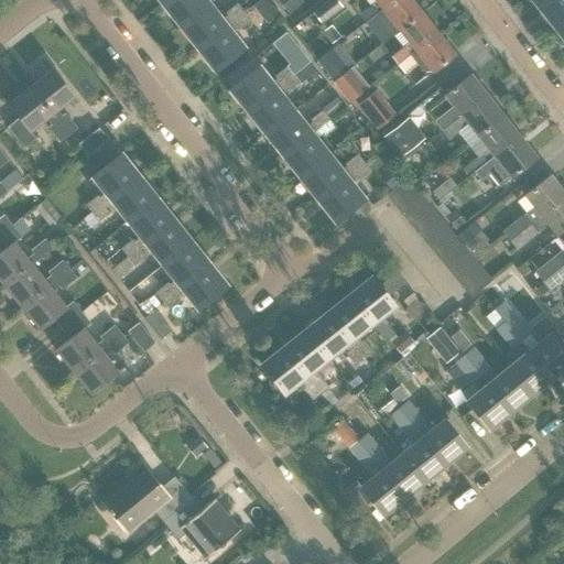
[(170,0),(163,6),(181,28),(208,6),(204,0),(170,0)]
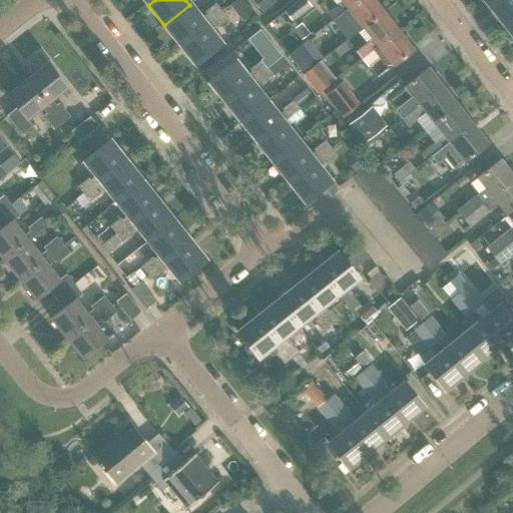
[(233,0),(229,4),(235,12),(245,4),(241,0),(233,0)]
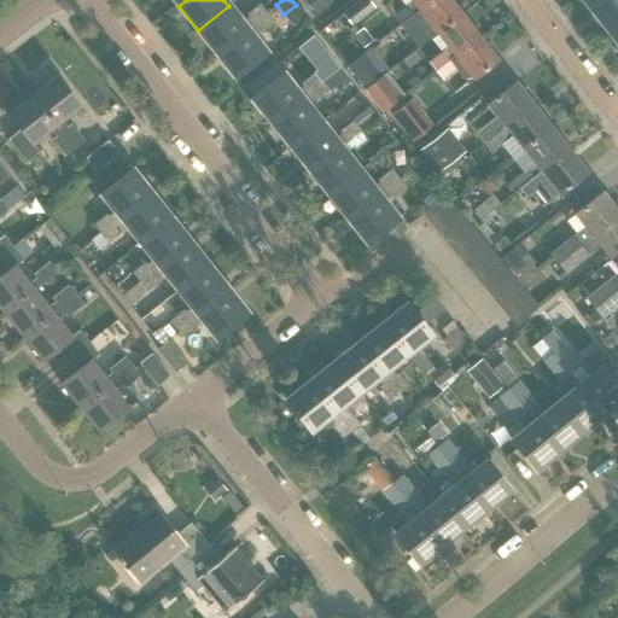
[(331,0),(305,0),(312,13),(333,5),(331,0)]
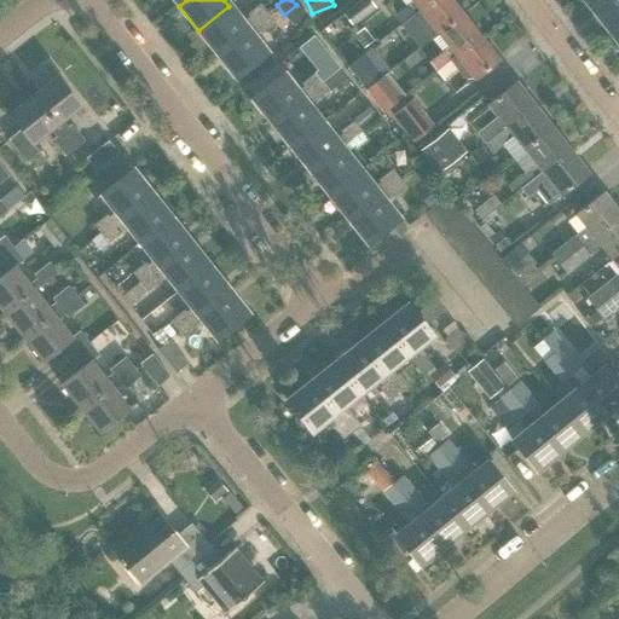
[(358,0),(342,13),(353,27),(376,7),(369,0),(358,0)]
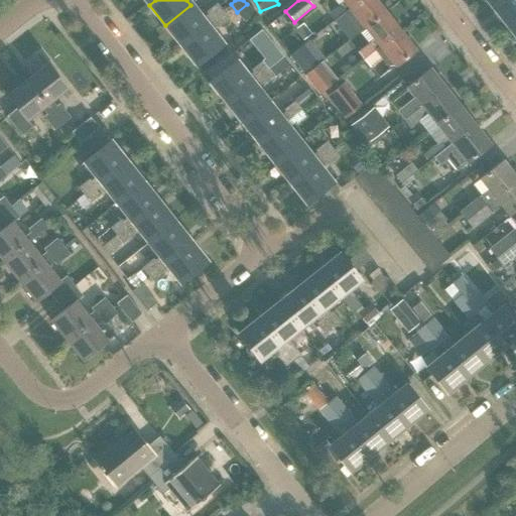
[(348,12),(334,22),(350,41),(365,28),(385,12),(375,0),(361,0),(350,10),(348,12)]
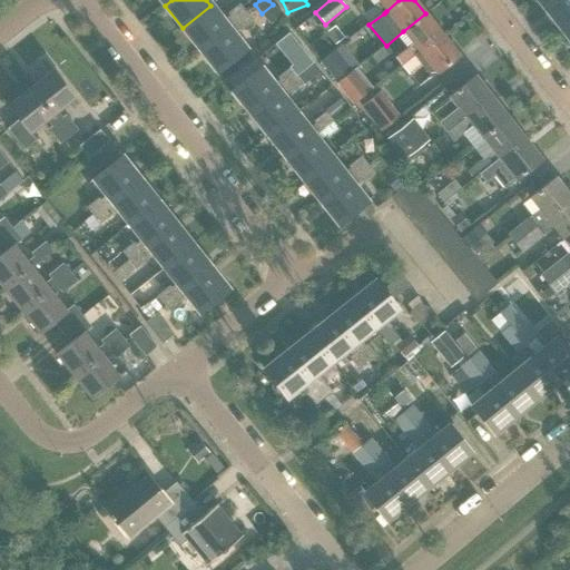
[(376,0),(386,11),(399,0),(376,0)]
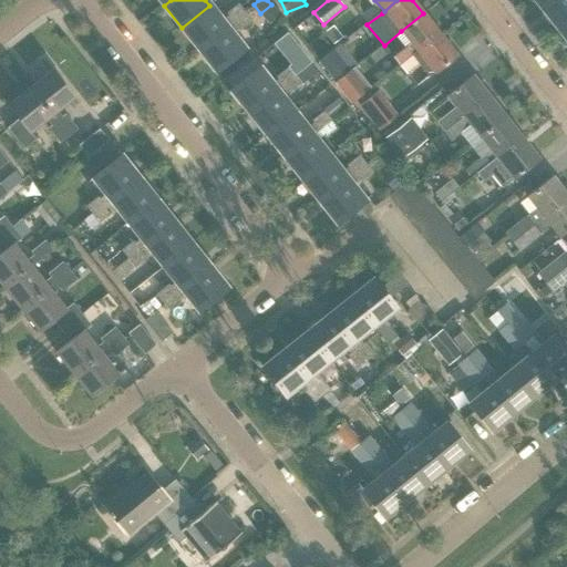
[(566,24),(566,0),(556,0),(546,8),(563,29),(566,24)]
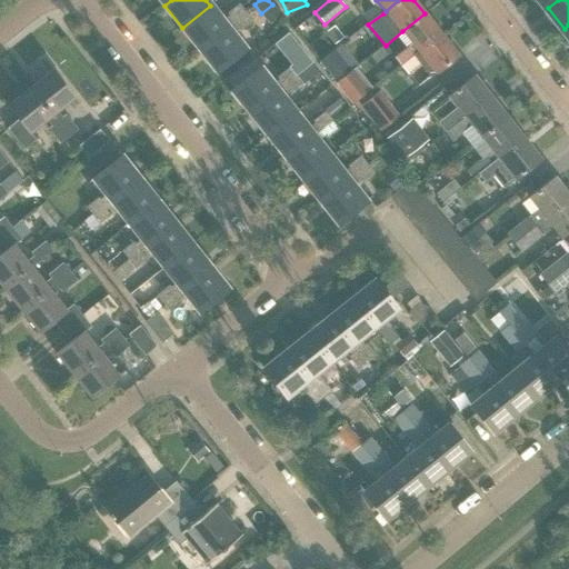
[(246,13),(239,5),(228,15),(229,16),(222,21),(210,6),(182,28),(200,50),(246,13)]
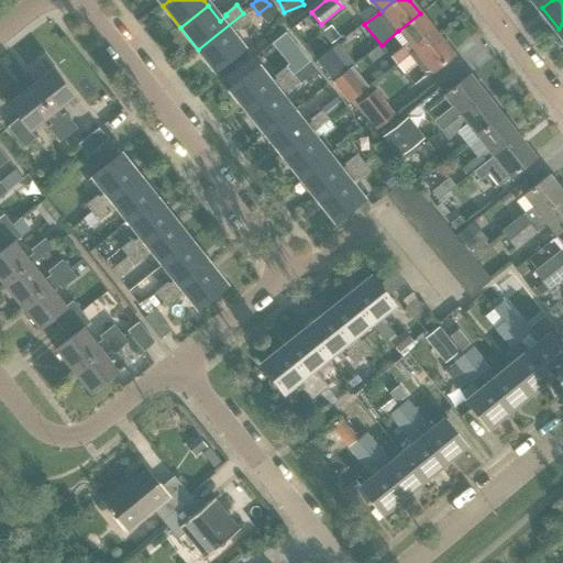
[(379,13),(372,4),(357,15),(364,24),(379,13)]
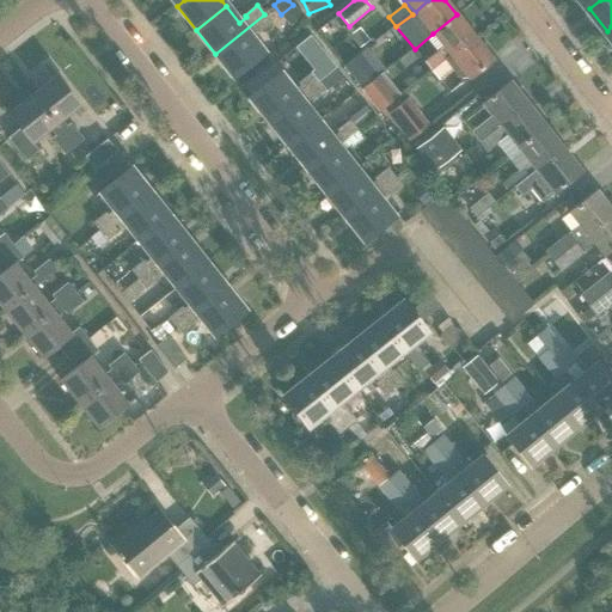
[(215,54),(234,78),(264,54),(250,37),(257,31),(259,34),(271,24),(264,14),(215,54)]
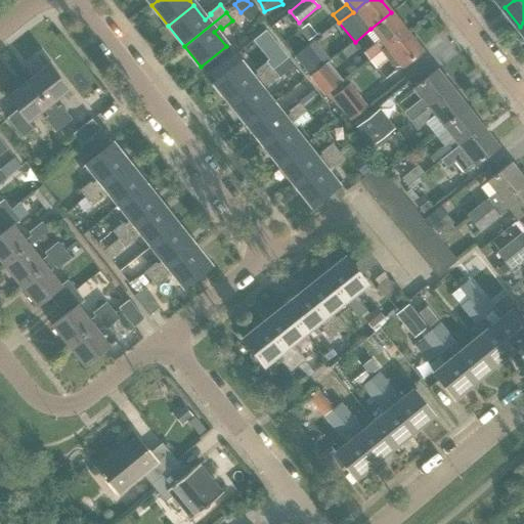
[(391,12),(370,29),(380,42),(377,44),(378,45),(383,51),(386,48),(406,32),(391,12)]
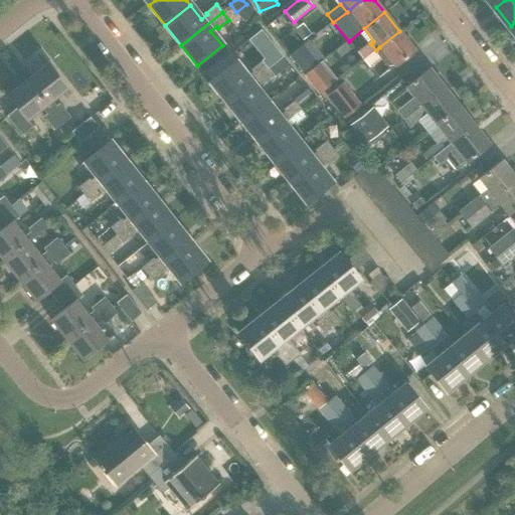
[(376,50),(363,60),(369,67),(382,57),(391,69),(394,66),(414,50),(399,31),(379,47),(376,50)]
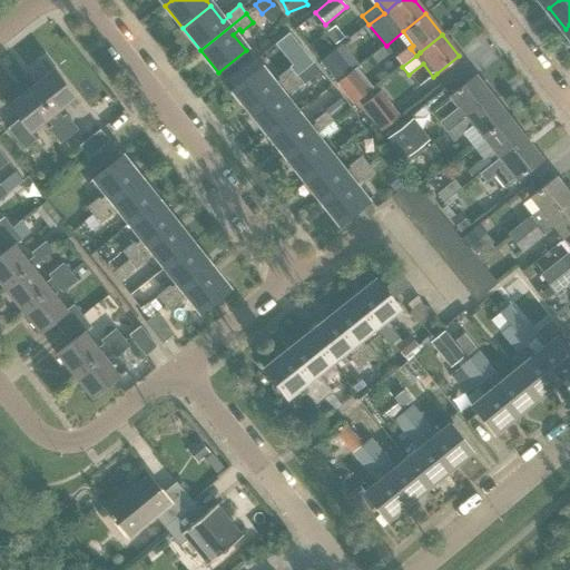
[(411,49),(396,60),(402,67),(416,56),(411,49)]
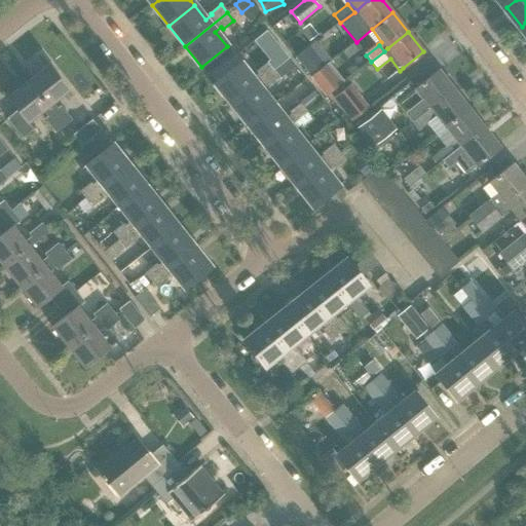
[(240,63),(215,83),(231,105),(274,71),(268,63),(257,72),(259,74),(254,78),(240,63)]
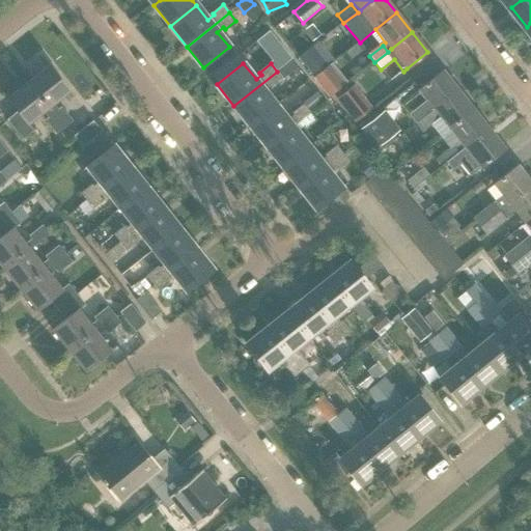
[(45,113),(49,118),(59,132),(73,121),(61,108),(59,110),(54,105),(70,91),(49,66),(23,87),(45,113)]
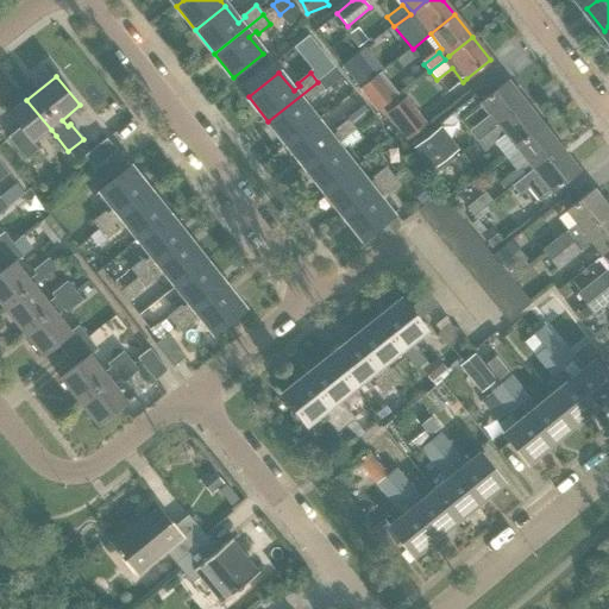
[(378,112),(396,98),(378,76),(360,89),(378,112)]
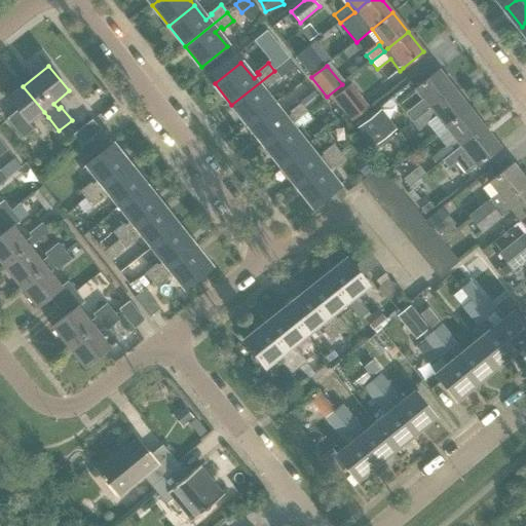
[(231,105),(248,125),(273,105),(262,90),(267,85),(269,87),(280,78),(274,71),(231,105)]
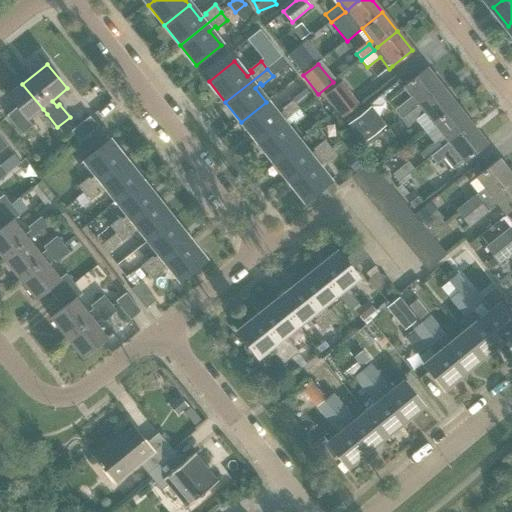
[(442,88),(426,69),(403,87),(411,97),(404,102),(405,104),(395,112),(401,120),(442,88)]
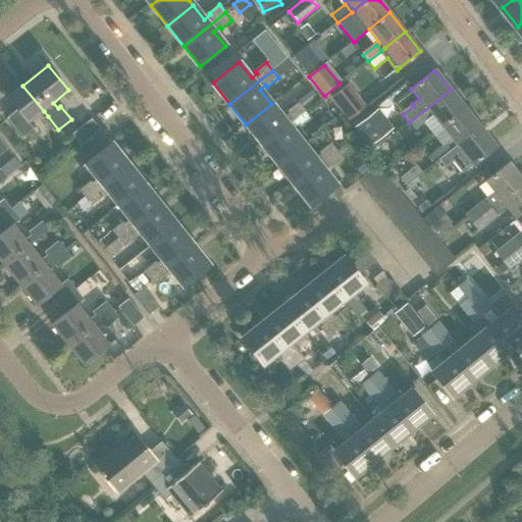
[(366,108),(347,84),(330,96),(351,120),(366,108)]
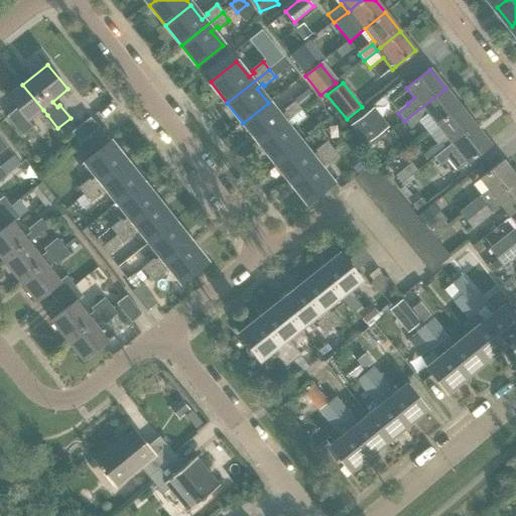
[(32,127),(28,122),(43,110),(22,85),(8,97),(18,109),(7,117),(22,135),(32,127)]
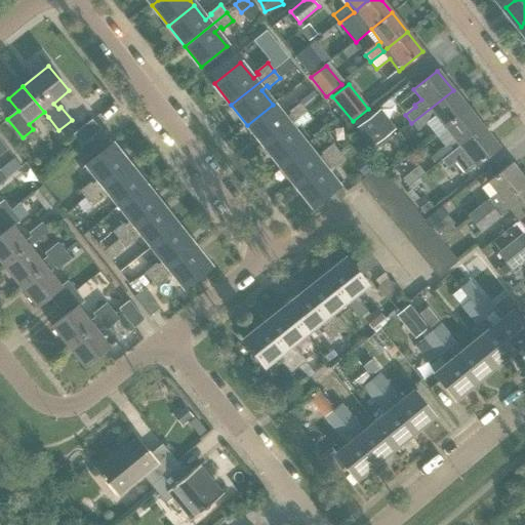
[(429,121),(435,116),(444,128),(468,109),(453,90),(411,123),(417,130),(429,121)]
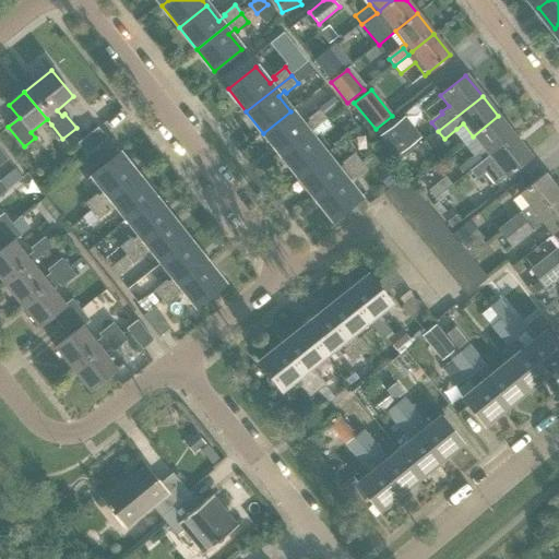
[(263,133),(281,154),(325,119),(320,110),(308,120),(309,122),(304,127),(290,111),(263,133)]
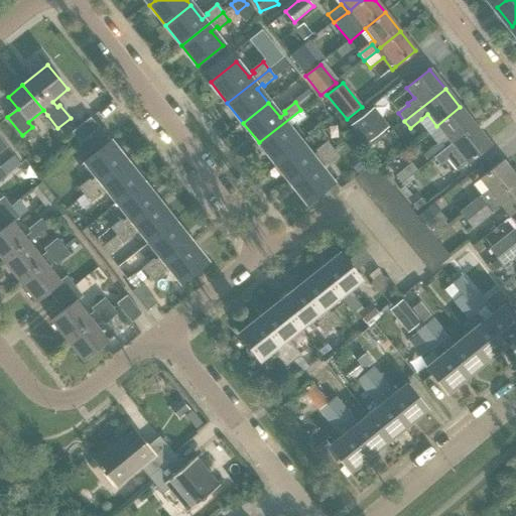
[(436,126),(446,137),(428,151),(420,158),(424,163),(432,157),(433,158),(475,126),(460,107),(436,126)]
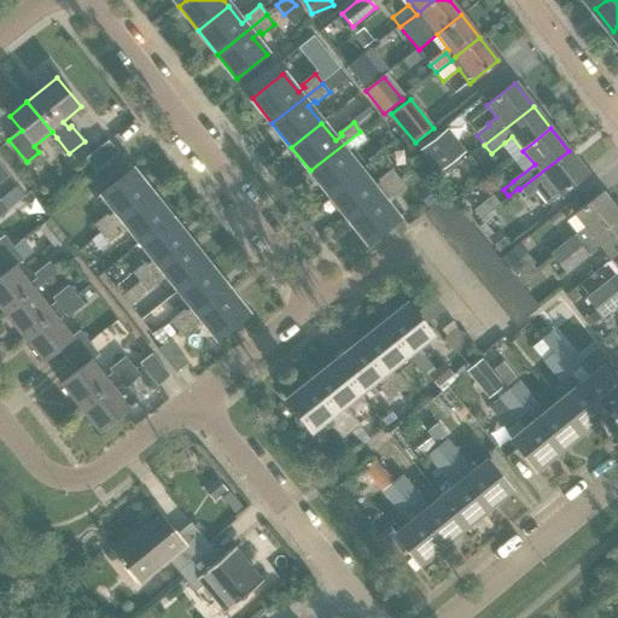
[(310,170),(330,194),(360,170),(347,153),(353,149),(355,151),(367,140),(360,132),(310,170)]
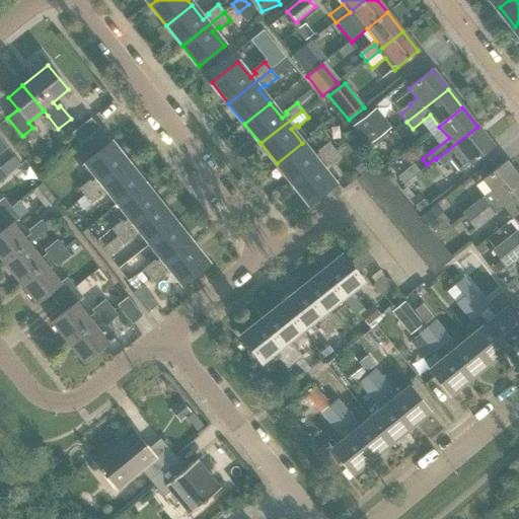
[(369,113),(350,127),(366,147),(384,133),(369,113)]
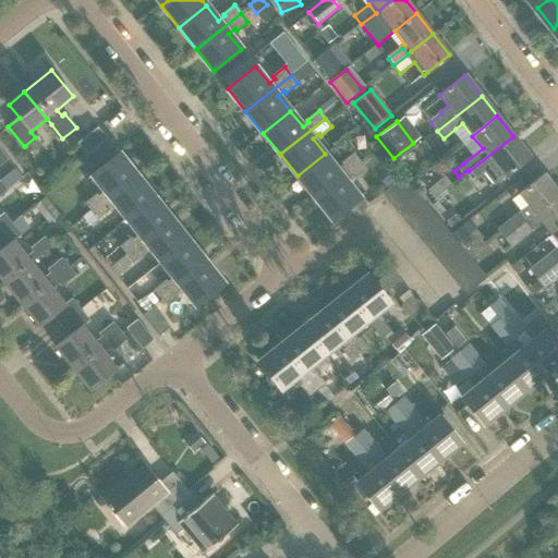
[(77,144),(86,155),(107,138),(97,128),(77,144)]
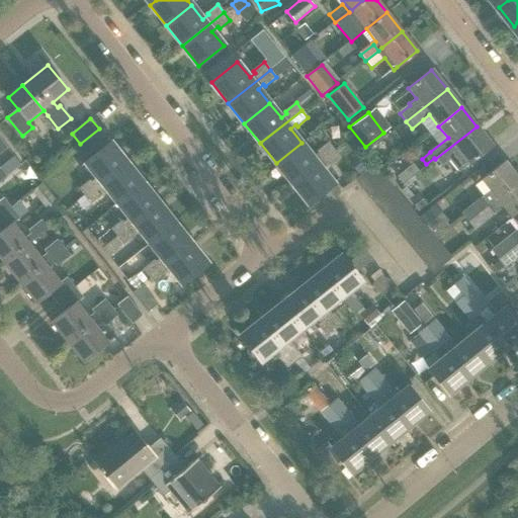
[(468,164),(492,146),(477,126),(435,159),(441,166),(449,161),(458,172),(468,164)]
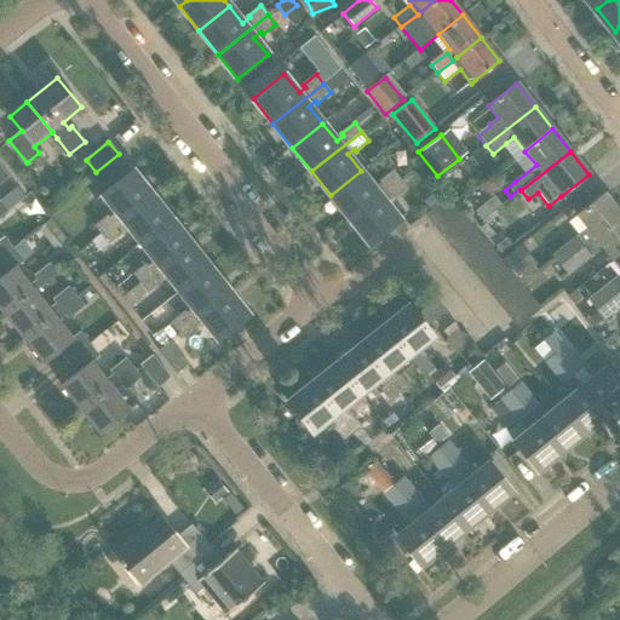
[(108,216),(95,227),(102,235),(151,195),(132,170),(103,194),(116,212),(110,218),(108,216)]
